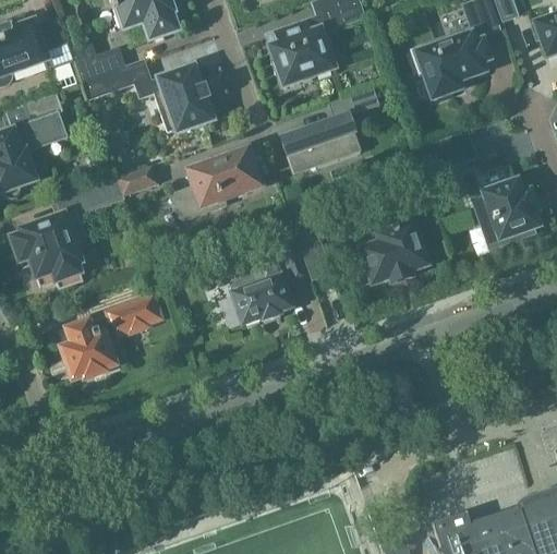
[(109,0),(112,10),(116,9),(122,29),(143,22),(148,39),(176,31),(174,27),(182,25),(176,7),(171,9),(168,0),(109,0)]
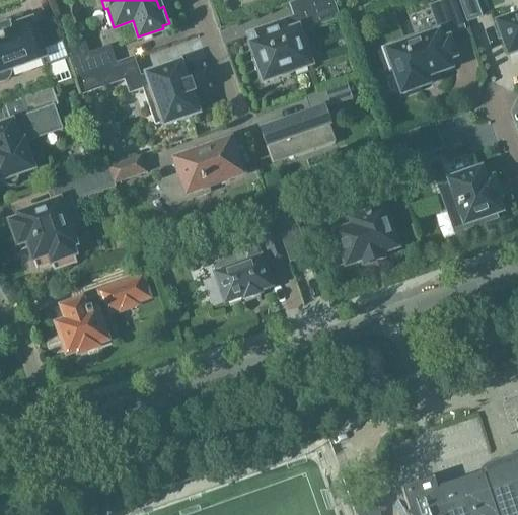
[(297,28),(338,14),(333,0),(294,0),(299,14),(254,30),(257,41),(251,44),(250,47),(253,56),(250,57),(254,69),(259,68),(263,79),(290,69),(290,71),(310,64),(297,28)]
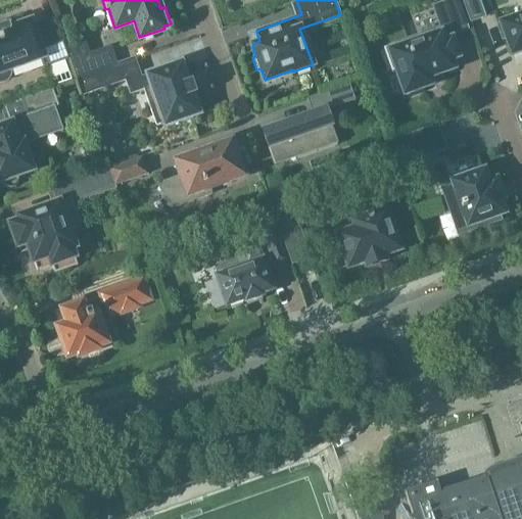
[(443,0),(440,1),(452,32),(467,27),(457,0),(443,0)]
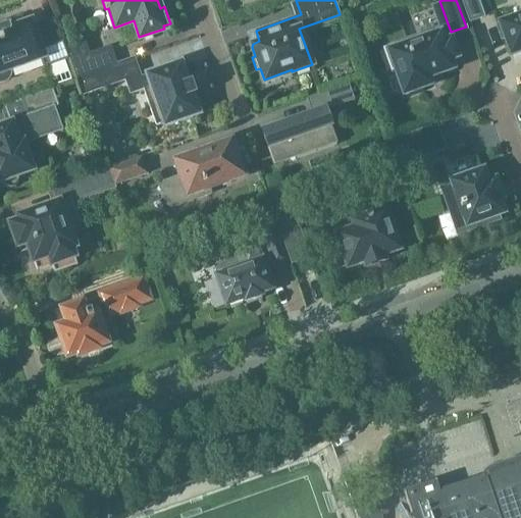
[(462,0),(469,19),(483,14),(478,0),(462,0)]
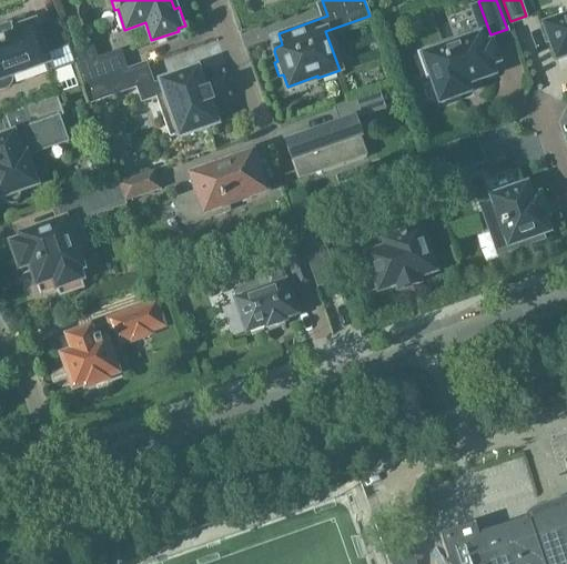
[(558,19),(540,26),(545,40),(549,38),(556,57),(566,52),(566,12),(558,17),(558,19)]
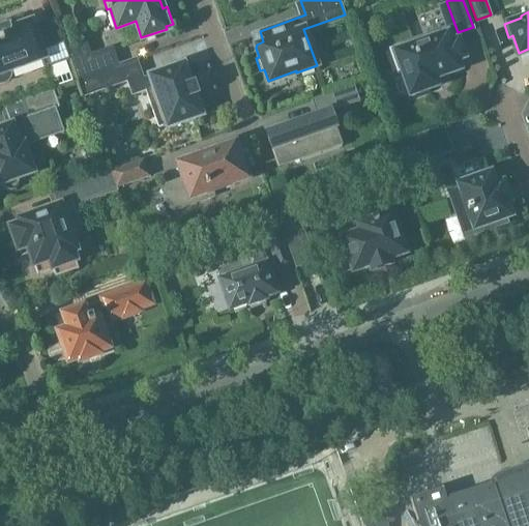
[(0,81),(1,81),(2,81),(4,80),(6,79),(7,78),(8,77),(8,75),(9,74),(9,72),(9,71),(9,70),(8,68),(41,57),(45,66),(70,57),(66,47),(58,22),(57,22),(58,25),(35,33),(30,21),(9,29),(7,24),(0,27),(0,81)]
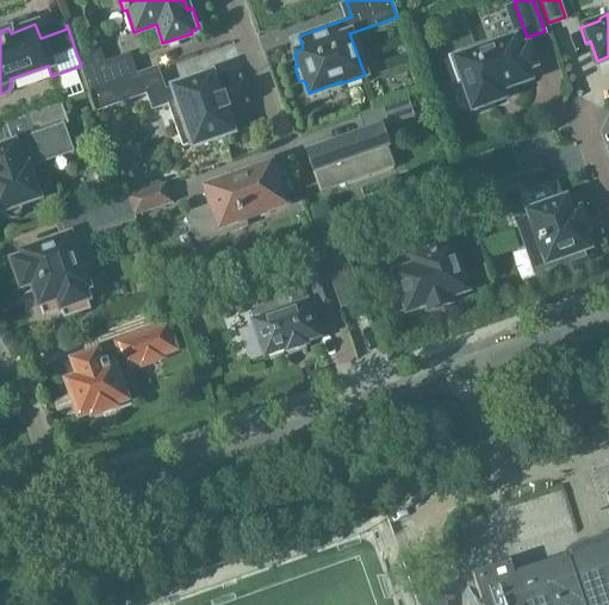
[(474,44),(447,54),(457,81),(463,79),(472,107),(497,98),(496,95),(504,92),(505,95),(514,92),(514,91),(513,91),(510,83),(528,78),(523,68),(533,64),(526,44),(517,48),(514,37),(476,50),(474,44)]
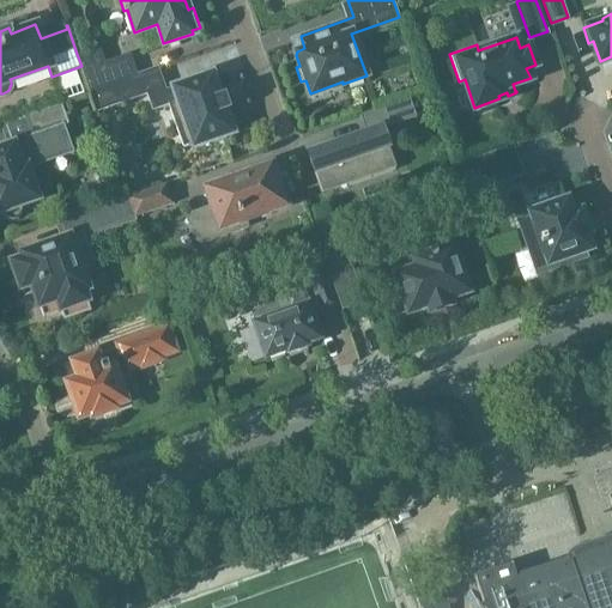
[(82,66),(90,91),(135,74),(128,54),(103,64),(97,47),(77,54),(82,66)]
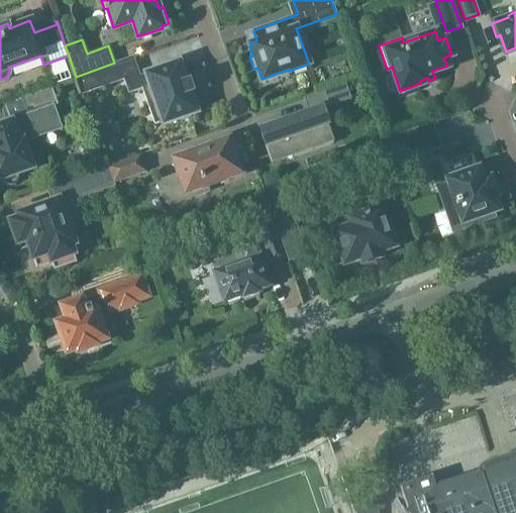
[(132,57),(114,63),(76,77),(81,91),(123,76),(128,90),(141,86),(153,122),(162,119),(163,123),(196,111),(189,93),(193,91),(189,81),(185,82),(178,62),(138,76),(132,57)]
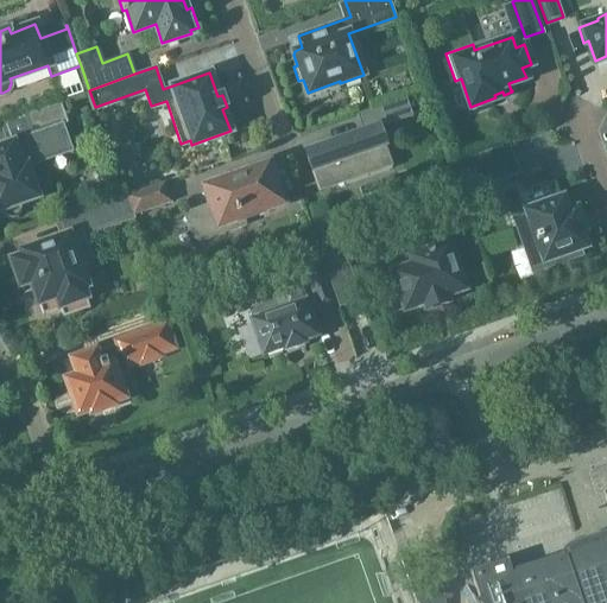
[(304,150),(318,189),(341,172),(392,163),(379,126),(412,114),(405,94),(361,110),(367,128),(304,150)]
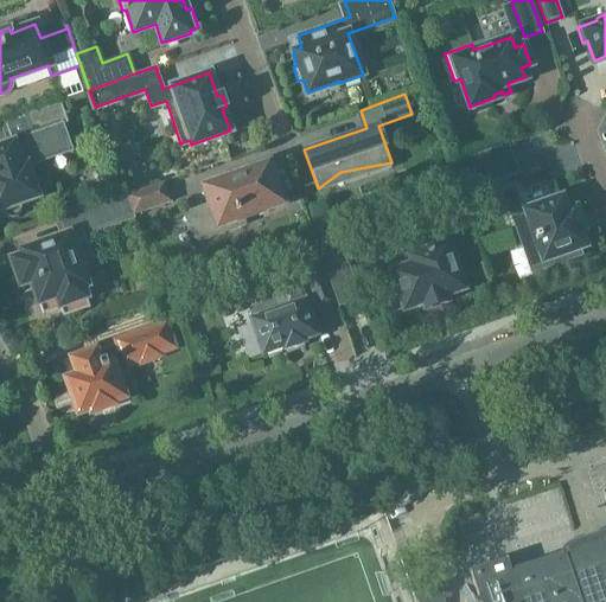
[(21,202),(37,196),(26,165),(72,149),(63,122),(67,120),(59,101),(0,122),(0,129),(5,143),(0,146),(0,209),(1,209),(2,210),(4,212),(5,213),(7,215),(8,216),(11,216),(12,216),(16,216),(17,215),(19,213),(20,211),(21,210),(21,207),(23,205),(21,204),(21,202)]
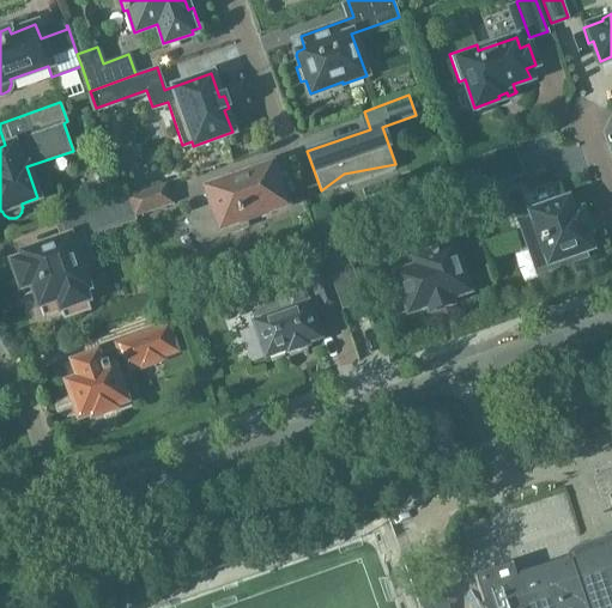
[(271,164),(226,180),(223,178),(211,182),(210,186),(205,187),(211,204),(191,211),(188,217),(195,237),(201,241),(247,224),(244,218),(285,204),(271,164)]
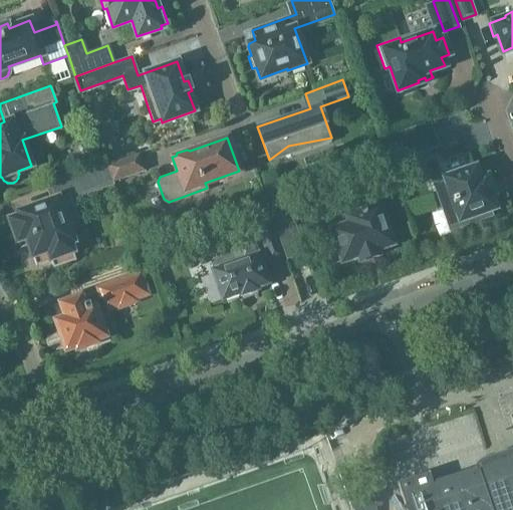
[(138,153),(107,164),(112,179),(144,169),(138,153)]
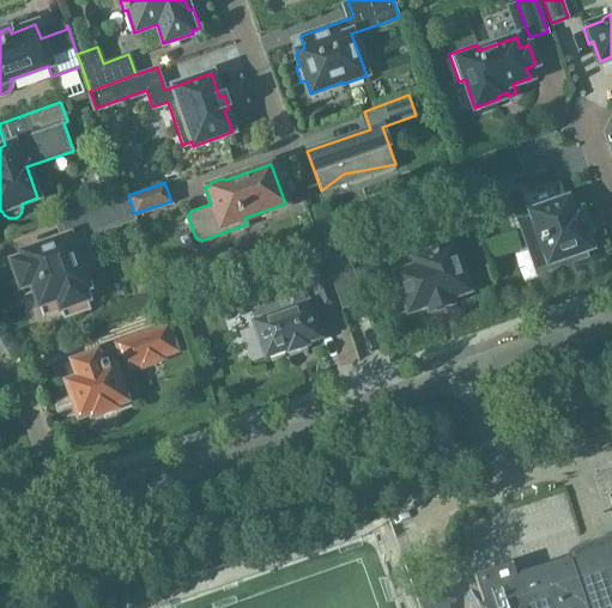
[(90,262),(79,232),(134,214),(127,195),(59,218),(66,236),(52,241),(54,245),(11,261),(20,287),(31,284),(38,305),(40,305),(42,315),(60,308),(64,318),(90,309),(83,290),(88,289),(80,266),(90,262)]
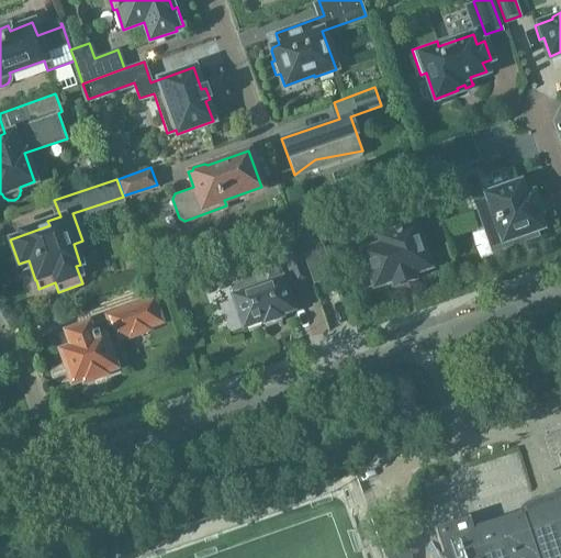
[(489,193),(486,194),(487,197),(474,201),(484,227),(496,224),(503,241),(540,227),(536,212),(538,211),(531,192),(524,196),(519,182),(507,187),(506,182),(487,189),(489,193)]
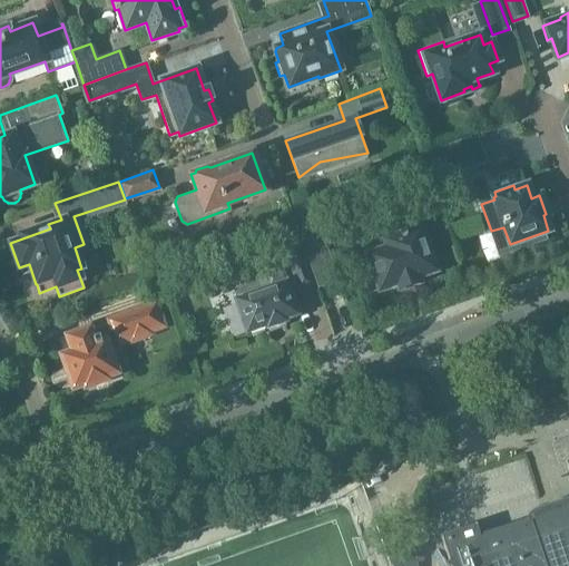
[(371,264),(360,267),(369,293),(398,283),(400,290),(419,283),(417,276),(434,271),(420,228),(385,241),(388,247),(368,255),(371,264)]
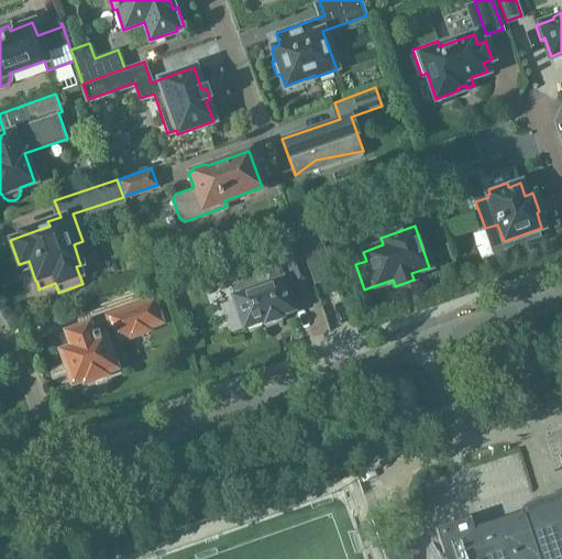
[(332,274),(319,237),(300,243),(313,281),(332,274)]
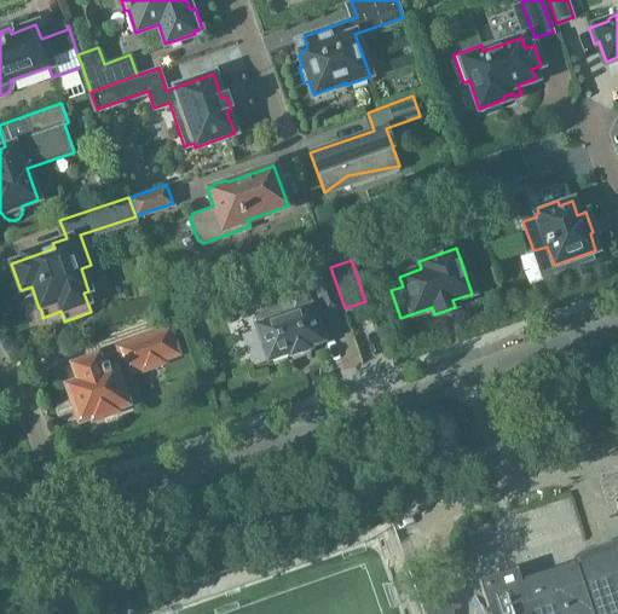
[(261,323),(255,325),(267,359),(289,352),(290,355),(292,355),(292,357),(295,355),(294,354),(295,354),(295,353),(305,349),(306,349),(306,352),(310,351),(309,348),(310,348),(309,346),(322,341),(312,314),(323,311),(324,312),(338,307),(328,279),(315,284),(318,296),(306,301),(309,307),(279,317),(278,313),(260,320),(261,323)]
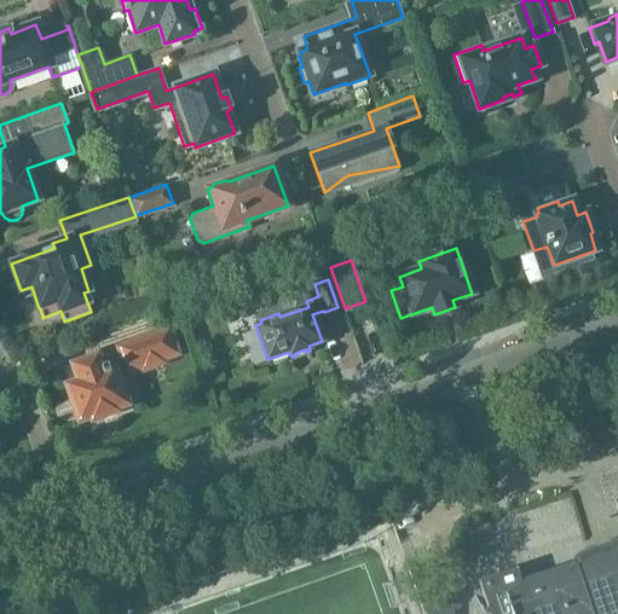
[(117,348),(119,352),(94,360),(93,358),(76,364),(78,366),(74,368),(79,382),(70,384),(71,388),(68,388),(70,395),(68,397),(73,412),(76,411),(79,417),(81,417),(82,420),(92,416),(93,418),(115,411),(114,409),(123,405),(122,403),(126,401),(117,377),(130,372),(128,370),(144,365),(145,368),(161,361),(160,359),(175,353),(174,351),(177,349),(169,330),(167,330),(166,328),(120,343),(121,347),(117,348)]
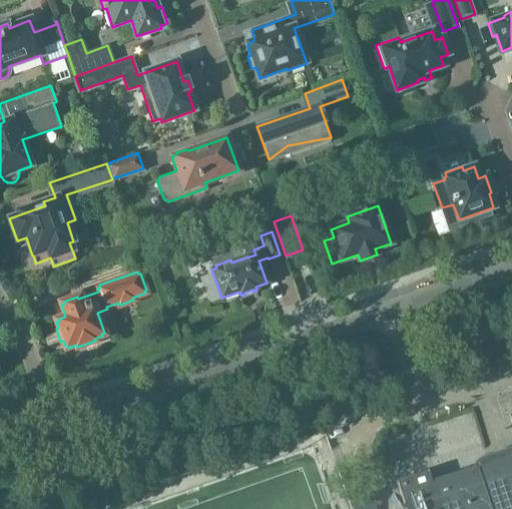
[(511,508),(511,413),(510,415),(511,422),(511,447),(483,457),(478,460),(474,464),(475,467),(431,481),(428,471),(397,482),(405,508),(511,508)]
